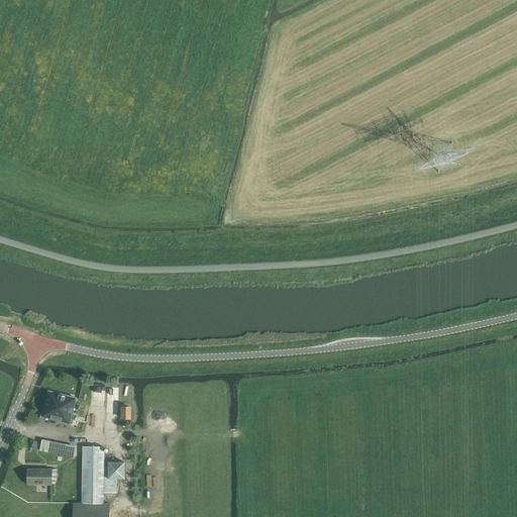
[(42,420),(69,426),(75,401),(49,395),(42,420)]
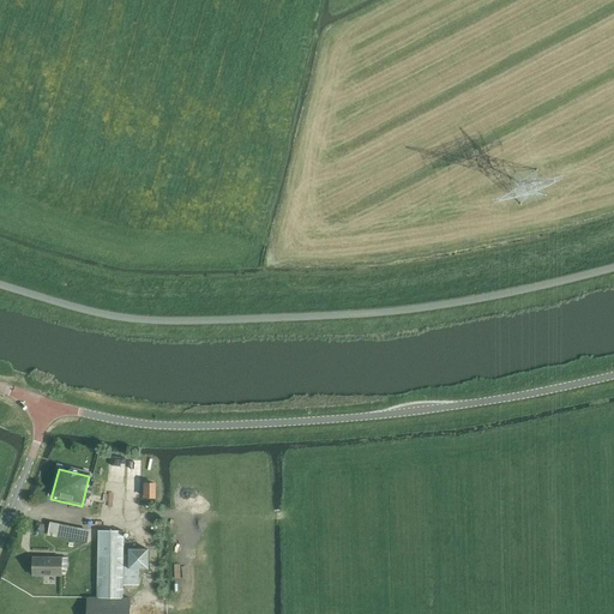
[(144,498),(156,498),(156,483),(145,482),(144,498)]
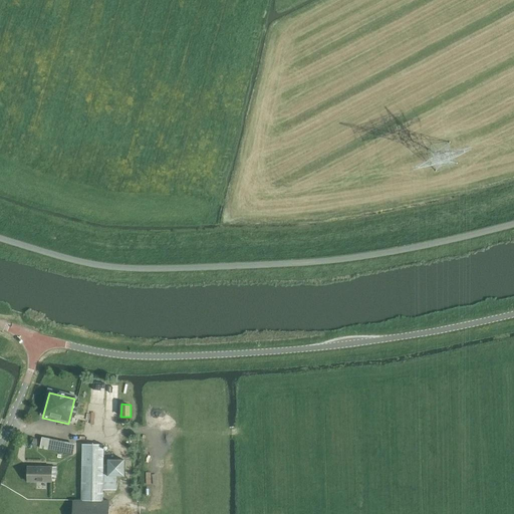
[(33,448),(34,448),(35,447),(36,447),(37,446),(38,445),(38,444),(38,443),(38,442),(38,441),(37,440),(37,439),(36,439),(35,438),(34,438),(33,437),(32,438),(31,438),(30,438),(29,439),(28,439),(28,440),(28,441),(27,442),(27,443),(27,444),(28,445),(28,446),(29,447),(30,447),(31,448),(32,448),(33,448)]
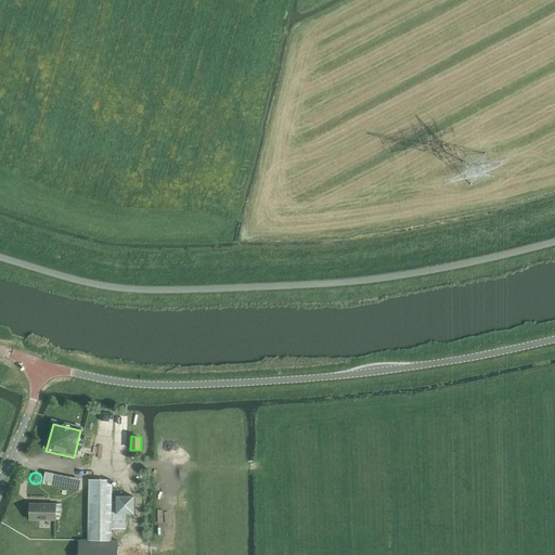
[(79,488),(80,480),(77,480),(77,478),(46,472),(43,483),(75,490),(76,488),(79,488)]
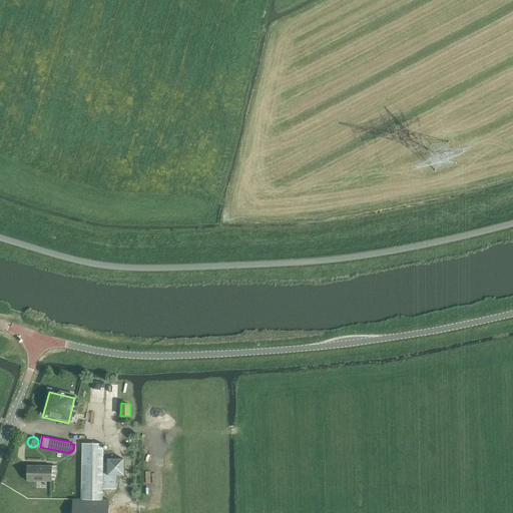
[(82,443),(81,499),(103,499),(104,489),(116,489),(116,476),(105,476),(105,474),(103,474),(104,444),(82,443)]
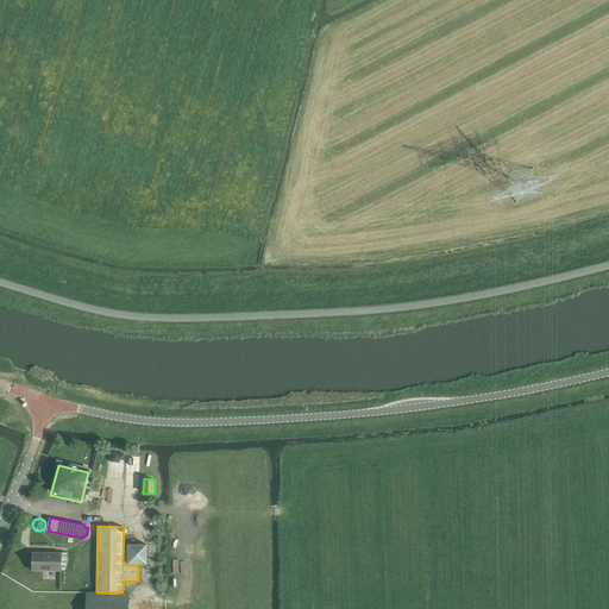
[(148,544),(127,544),(127,564),(148,564),(148,544)]
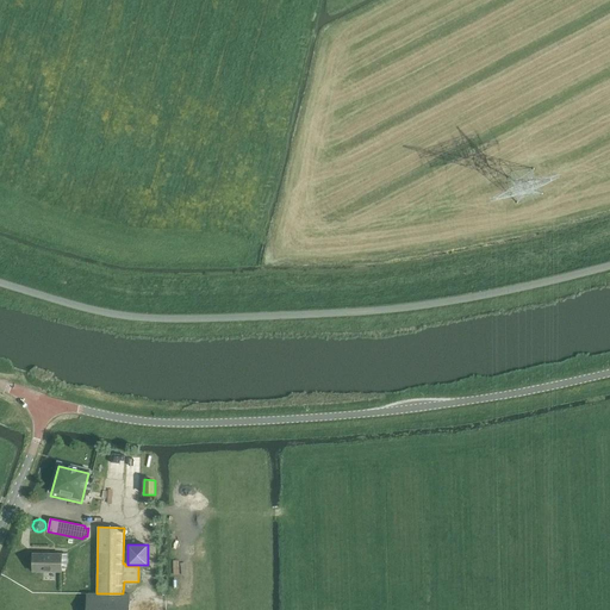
[(68,567),(68,553),(33,553),(33,571),(62,572),(62,567),(68,567)]
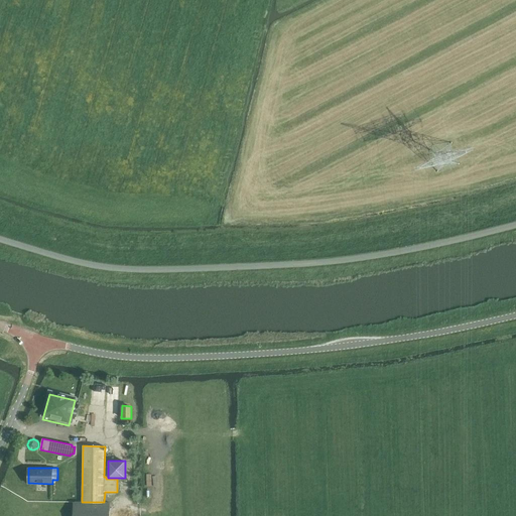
[(110,515),(111,503),(104,502),(82,502),(74,502),(73,515),(110,515)]
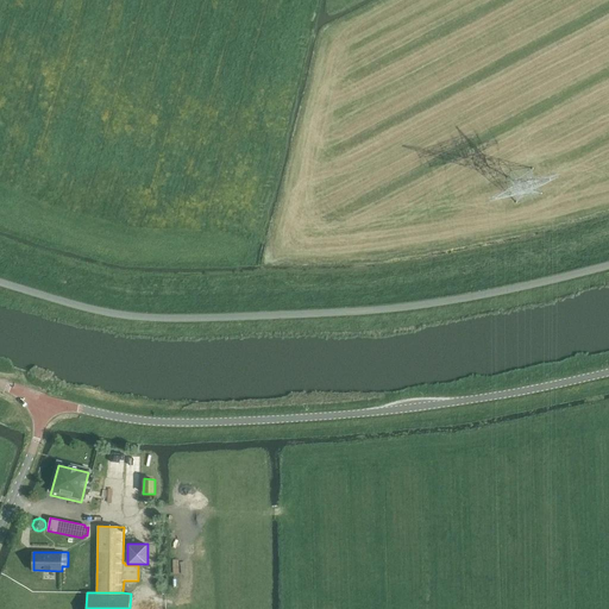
All buildings are outlined.
